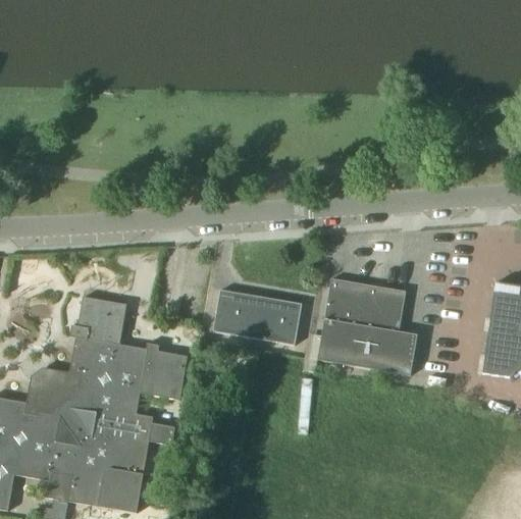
[(330,277),(316,359),(410,374),(417,333),(399,330),(405,290),(330,277)]
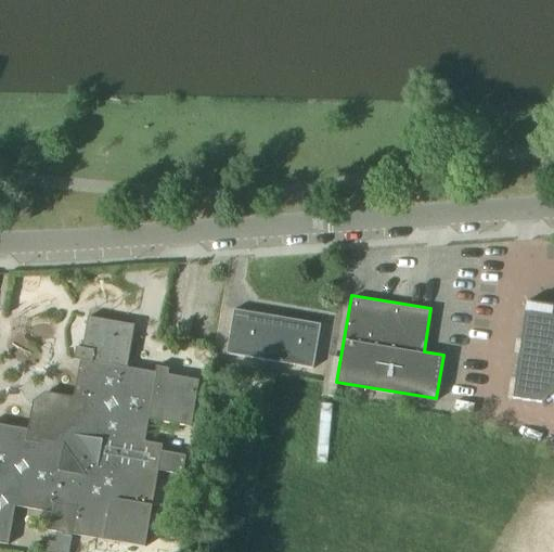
[(553,302),(526,298),(512,396),(541,400),(553,387),(553,302)]
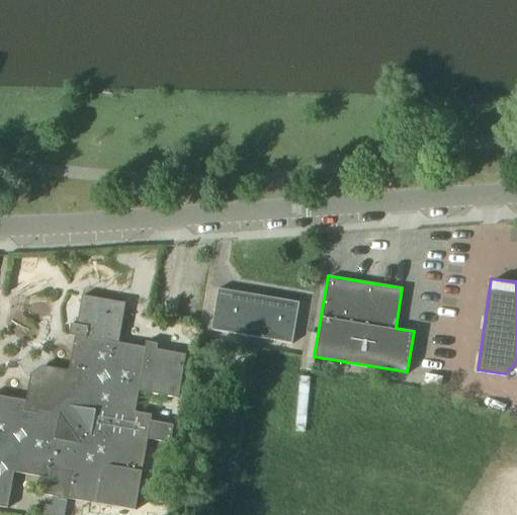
[(218,286),(210,328),(292,342),(299,301),(218,286)]
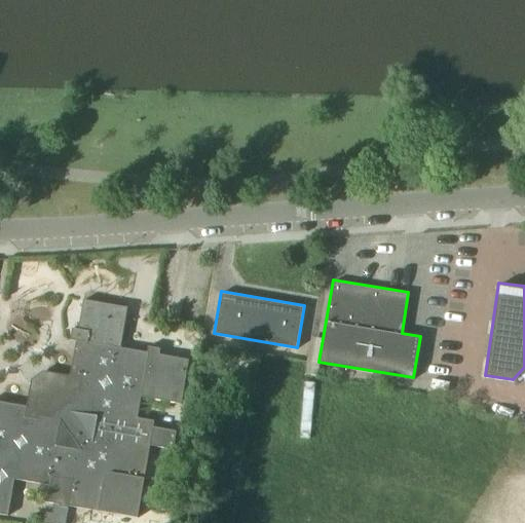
[(0,512),(7,514),(14,477),(48,483),(46,500),(137,516),(150,444),(173,448),(176,430),(136,422),(141,396),(181,402),(188,358),(159,352),(160,346),(148,344),(147,350),(120,346),(127,305),(83,298),(78,328),(72,326),(70,338),(76,339),(70,374),(45,370),(44,374),(35,381),(30,380),(26,405),(0,400),(0,512)]
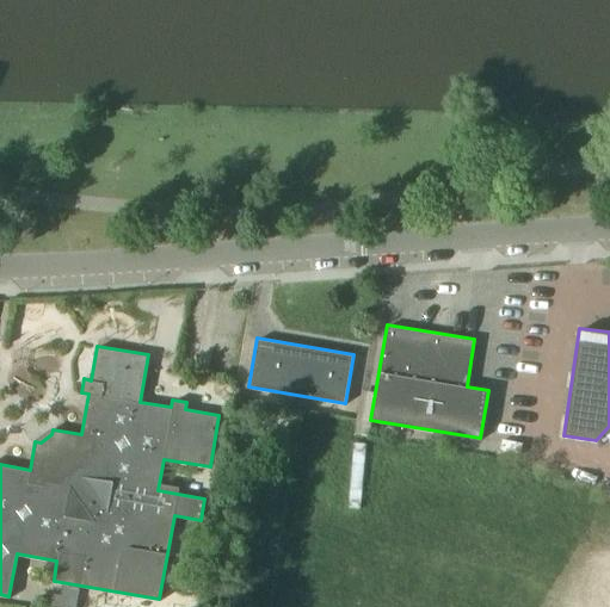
[(51,592),(49,606),(55,606),(62,606),(66,594),(51,592)]
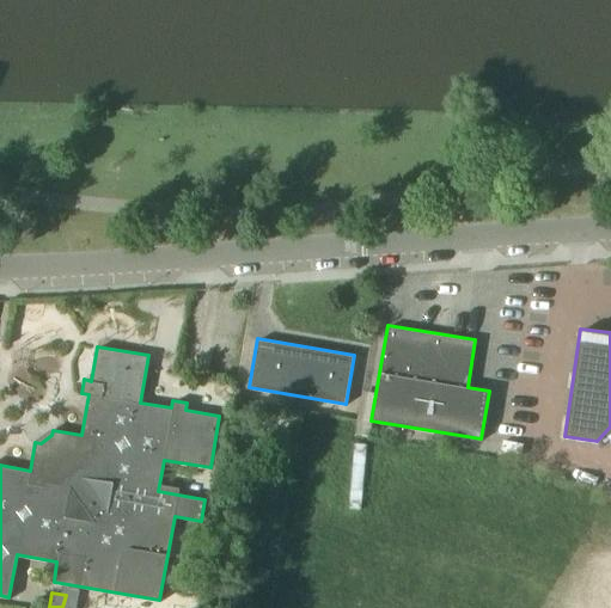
All buildings are outlined.
